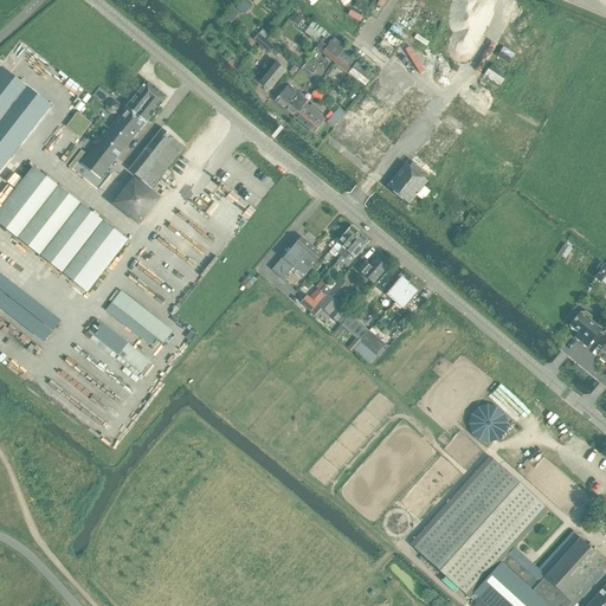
[(462,0),(453,18),(478,30),(487,13),(462,0)]
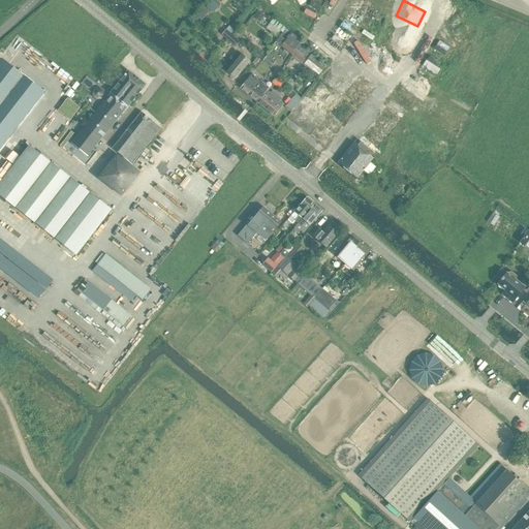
[(402,0),(403,0),(425,11),(430,0),(402,0)]
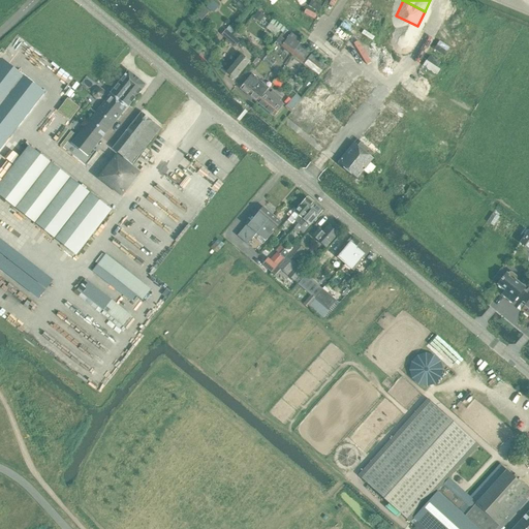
[(396,16),(389,30),(410,41),(417,26),(396,16)]
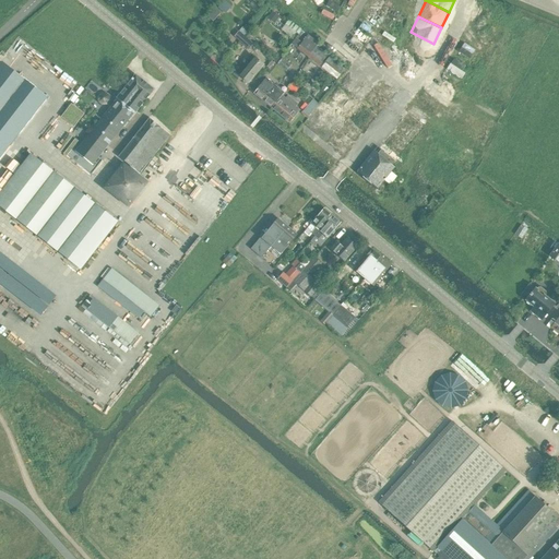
[(285,25),(281,31),(293,39),(297,34),(298,35),(301,31),(288,21),(285,25)]
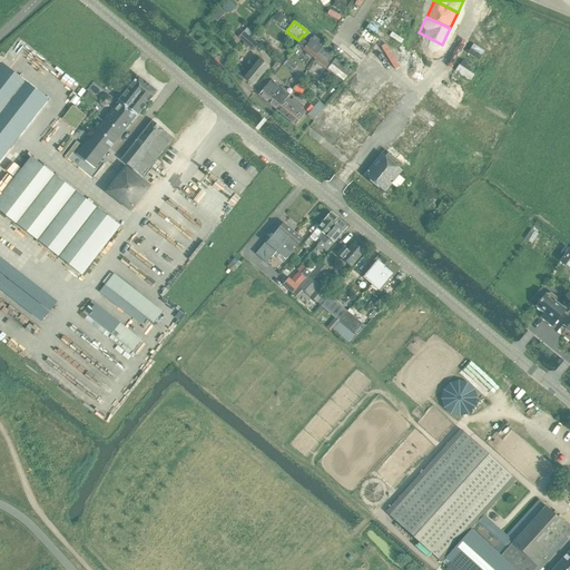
[(419,32),(411,49),(434,60),(442,45),(419,32)]
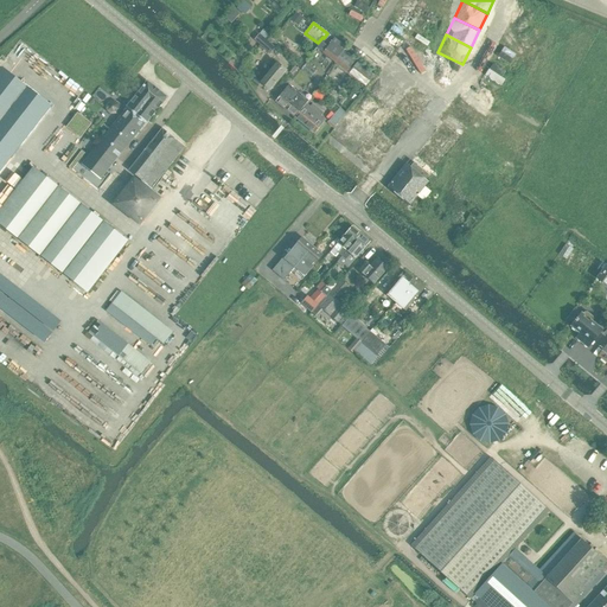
[(321,43),(317,49),(347,71),(351,65),(351,64),(355,61),(345,53),(342,58),(340,57),(339,56),(346,48),(334,39),(327,48),(321,43)]
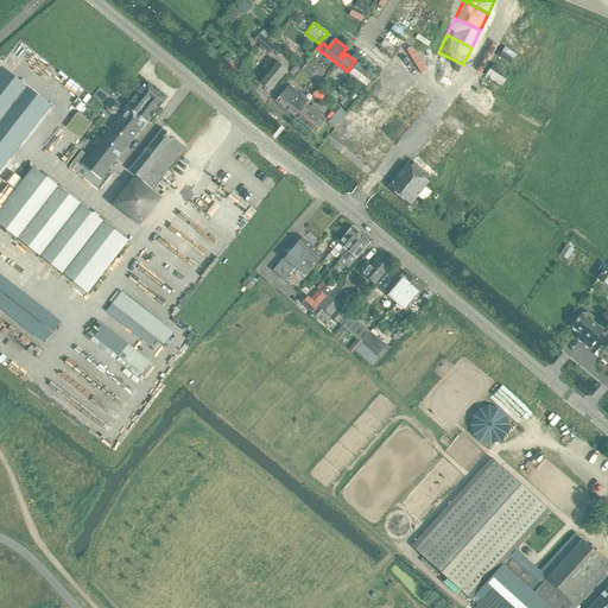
[(438,52),(430,69),(455,82),(463,64),(438,52)]
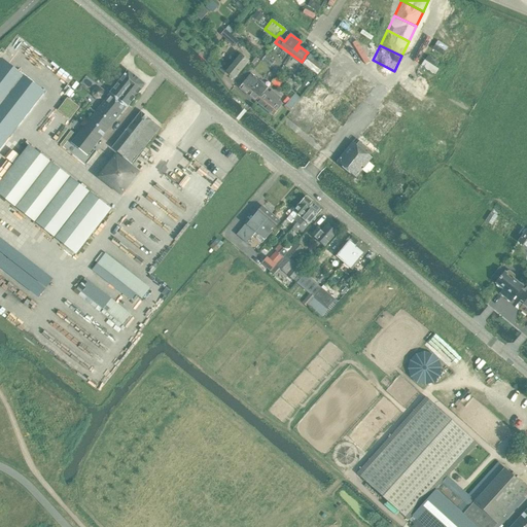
[(312,54),(307,60),(321,71),(325,65),(312,54)]
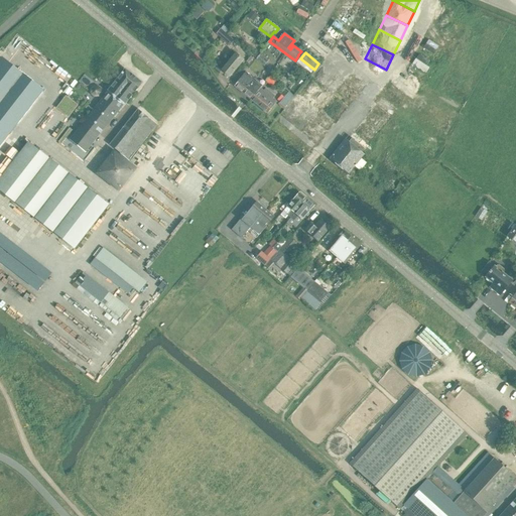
[(231,75),(243,59),(235,53),(222,70),(230,77),(231,76),(232,75),(231,75)]
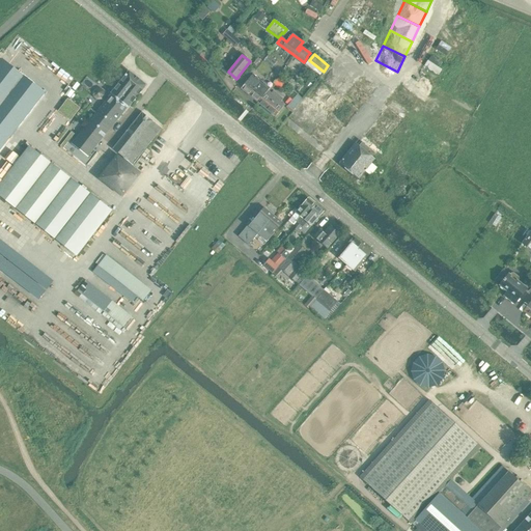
[(0,146),(42,93),(2,62),(0,65),(0,146)]
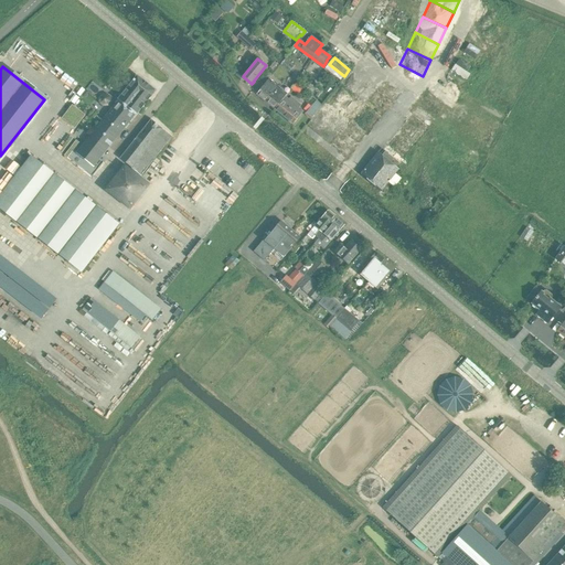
[(135,114),(137,115),(156,91),(137,75),(117,99),(119,100),(76,153),(93,167),(135,114)]
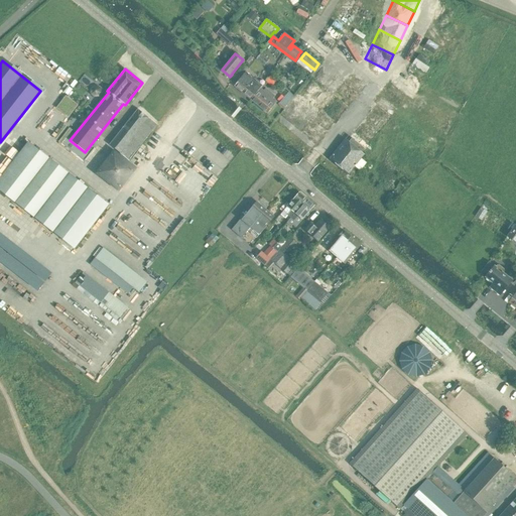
[(243,93),(254,80),(245,73),(234,86),(243,93)]
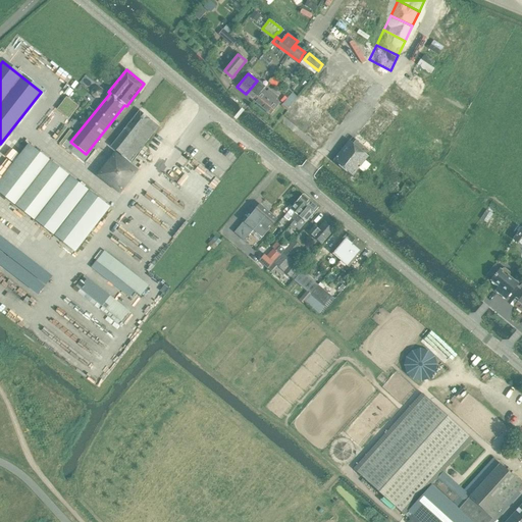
[(255,102),(264,91),(263,90),(265,87),(257,81),(246,94),(255,102)]
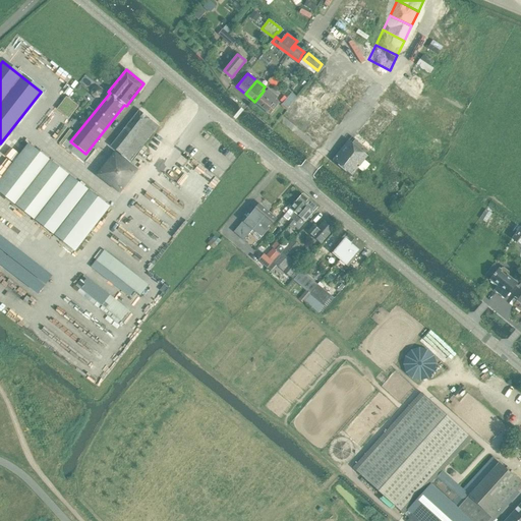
[(264,91),(254,102),(262,107),(273,94),(269,90),(267,93),(264,91)]
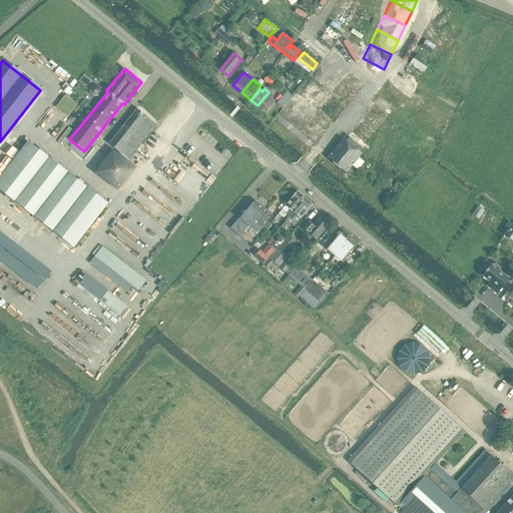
[(318,99),(310,107),(329,125),(348,104),(333,90),(322,102),(318,99)]
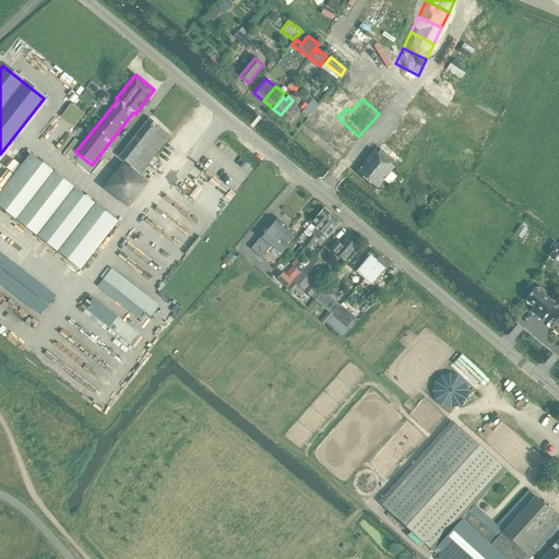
[(289,122),(299,110),(295,107),(297,104),(293,100),(281,115),(289,122)]
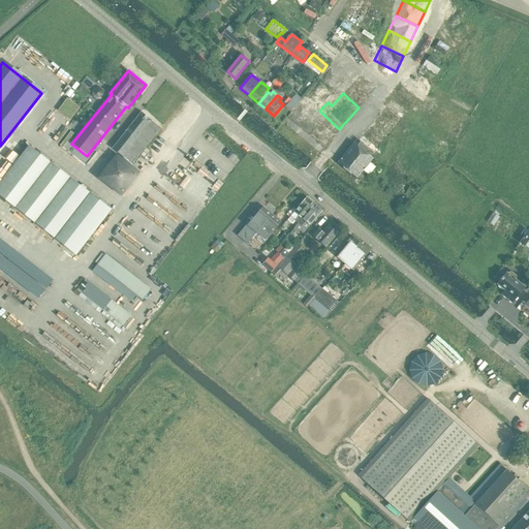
[(291,112),(301,99),(294,95),(285,107),(291,112)]
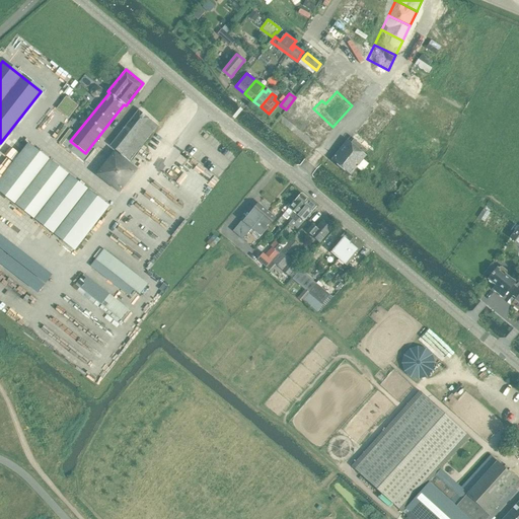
[(310,122),(299,134),(313,147),(332,127),(313,108),(305,118),(310,122)]
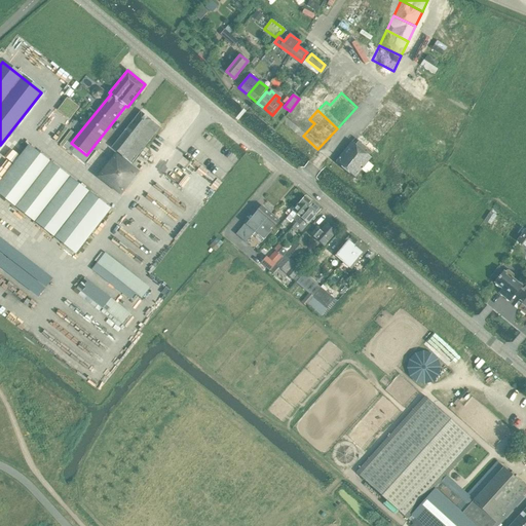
[(111,148),(130,163),(159,127),(141,111),(111,148)]
